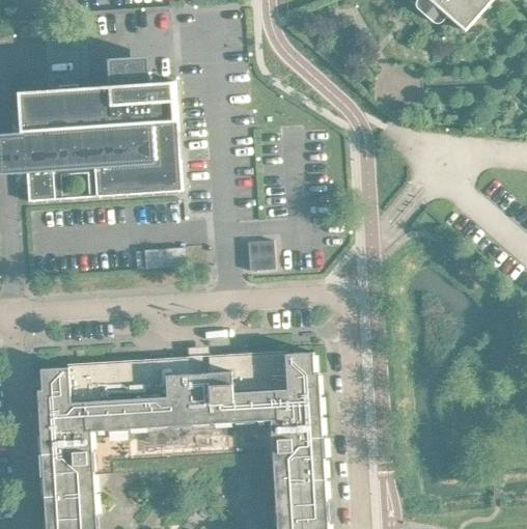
[(526,0),(424,0),(416,9),(431,23),(441,11),(464,32),(492,0),(526,0)]
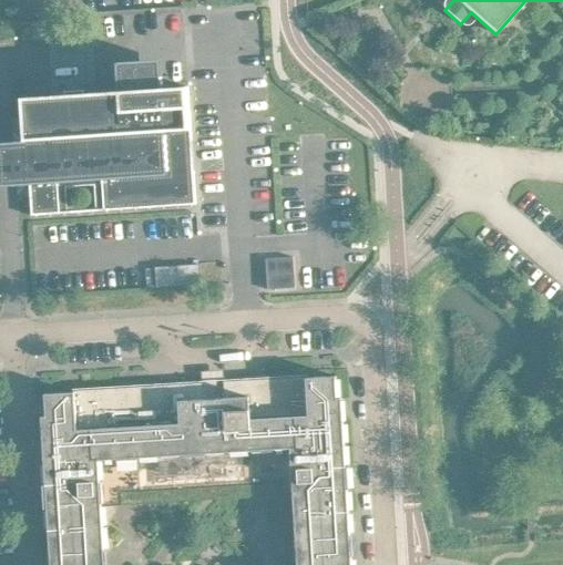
[(49,96),(21,99),(29,215),(64,213),(64,212),(63,212),(61,185),(93,184),(95,209),(93,209),(93,212),(193,205),(185,86),(81,94),(80,90),(61,92),(61,98),(49,98),(49,96)]
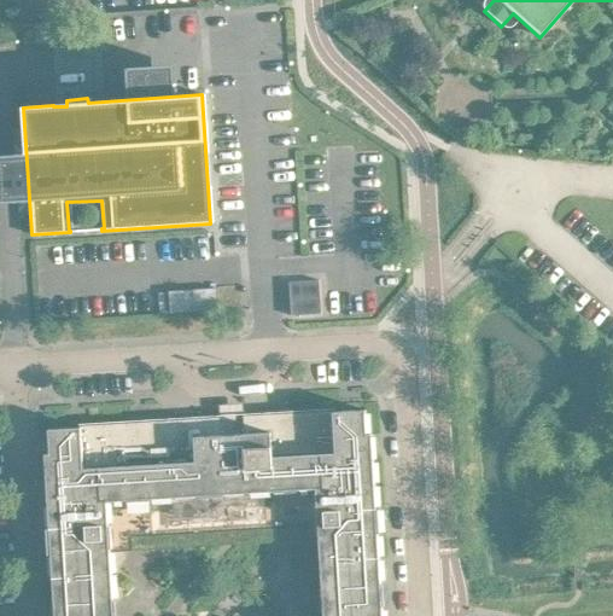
[(319,314),(316,280),(286,283),(289,317),(319,314)]
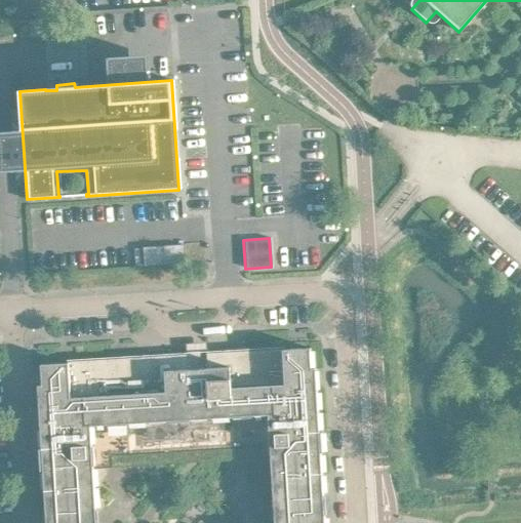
[(143,265),(181,263),(179,244),(142,246),(143,265)]
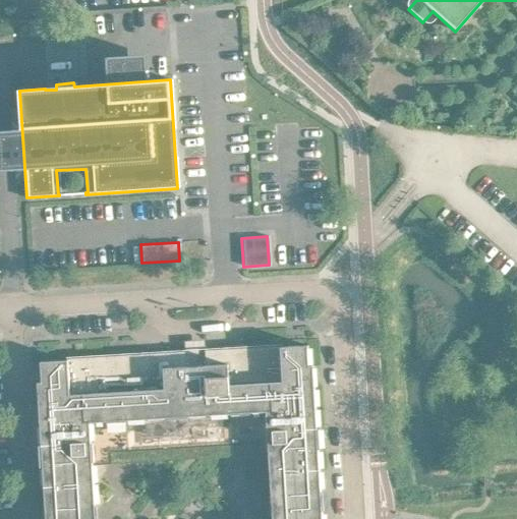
[(90,518),(89,507),(92,507),(93,507),(91,461),(90,461),(90,462),(87,463),(85,445),(89,444),(89,445),(90,445),(88,422),(106,421),(106,420),(105,420),(105,417),(123,416),(123,419),(122,419),(122,420),(230,414),(230,413),(229,413),(229,410),(247,409),(247,412),(246,412),(246,413),(265,412),(266,435),(267,435),(267,434),(270,433),(271,451),(268,452),(268,451),(267,451),(267,457),(257,458),(260,491),(269,489),(270,497),(271,497),(271,496),(274,496),(275,514),(272,514),(272,513),(271,513),(271,518),(320,518),(316,448),(314,448),(314,449),(311,449),(310,430),(313,430),(313,431),(314,431),(312,386),(310,386),(311,387),(307,387),(306,368),(309,368),(309,369),(311,369),(310,365),(306,366),(305,346),(202,352),(203,356),(184,357),(183,353),(39,362),(40,382),(36,383),(40,448),(41,448),(41,447),(44,447),(45,465),(42,465),(42,464),(41,465),(44,518),(90,518)]
